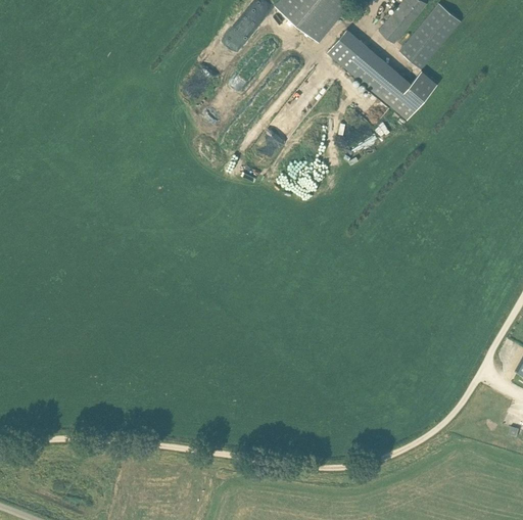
[(318,43),(352,0),(283,0),(277,9),(285,16),(318,43)]
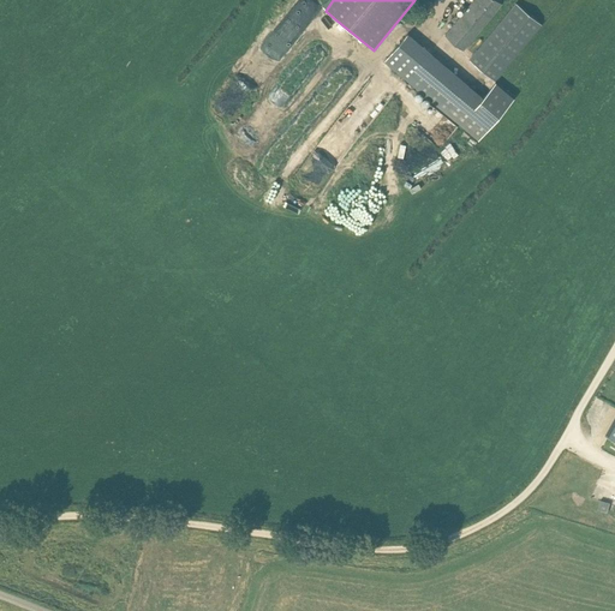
[(502,6),(494,0),(476,0),(446,36),(464,52),(502,6)]
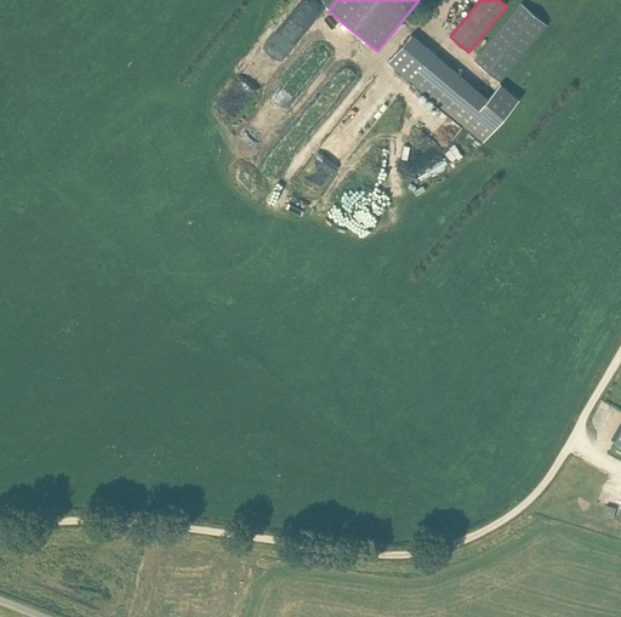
[(522,6),(474,63),(500,84),(547,27),(522,6)]
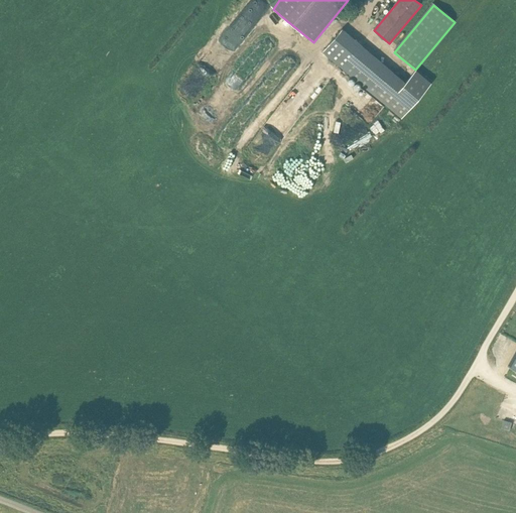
[(431,85),(416,72),(406,84),(343,30),(323,54),(401,121),(431,85)]
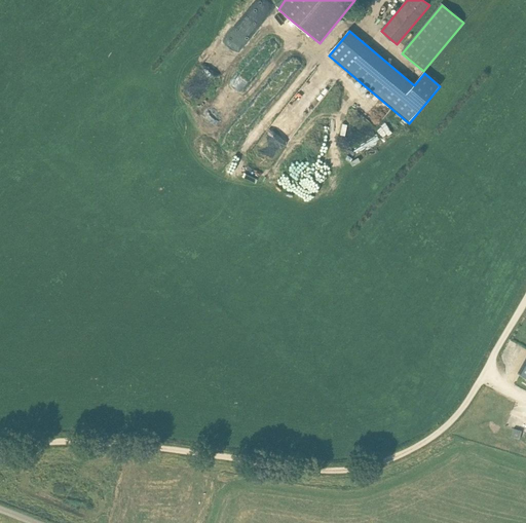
[(276,68),(288,58),(285,53),(273,65),(276,68)]
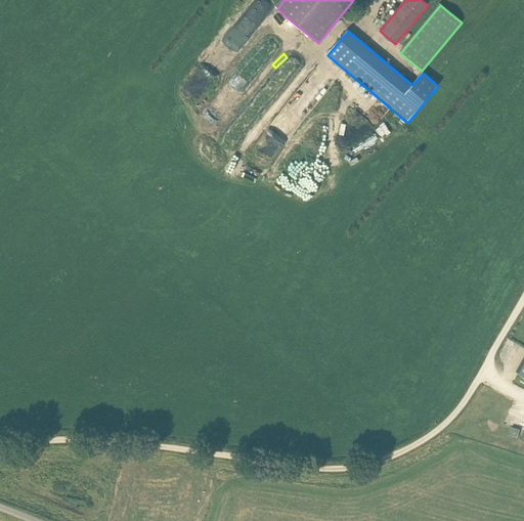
[(278,155),(259,141),(251,154),(270,167),(278,155)]
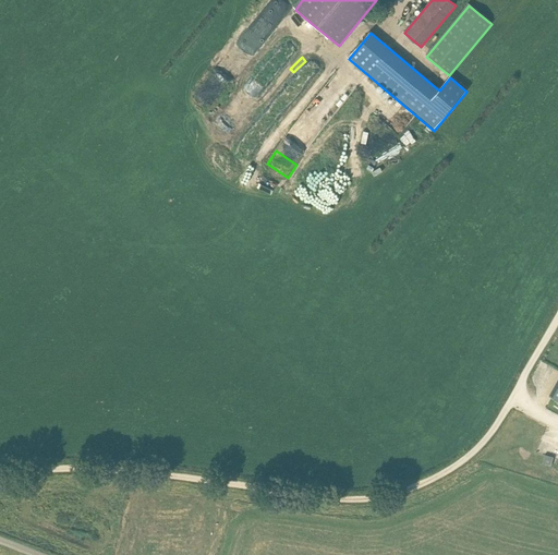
[(546,442),(542,450),(548,454),(553,446),(546,442)]
